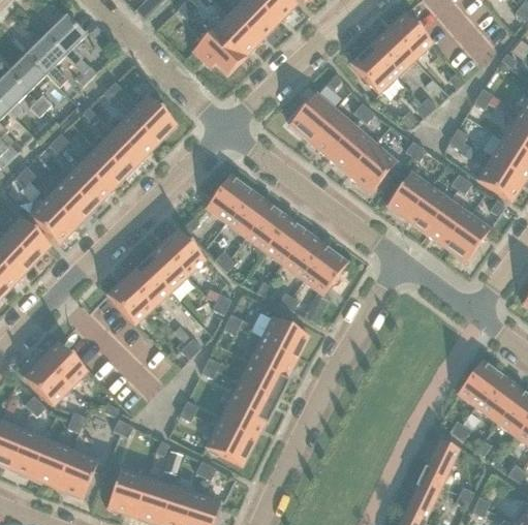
[(196,7),(190,0),(186,0),(182,4),(190,13),(196,7)]
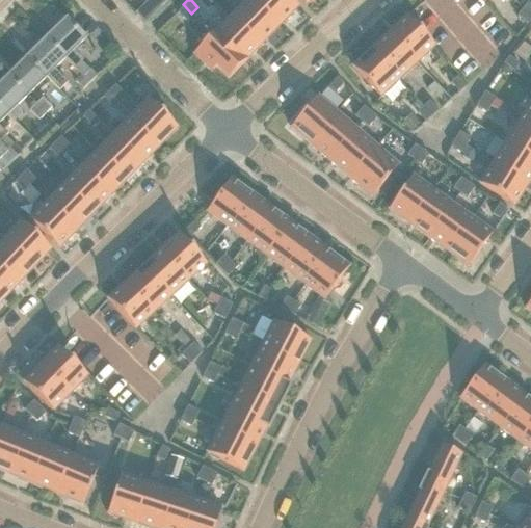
[(243,0),(230,15),(259,44),(279,24),(254,0),(243,0)]
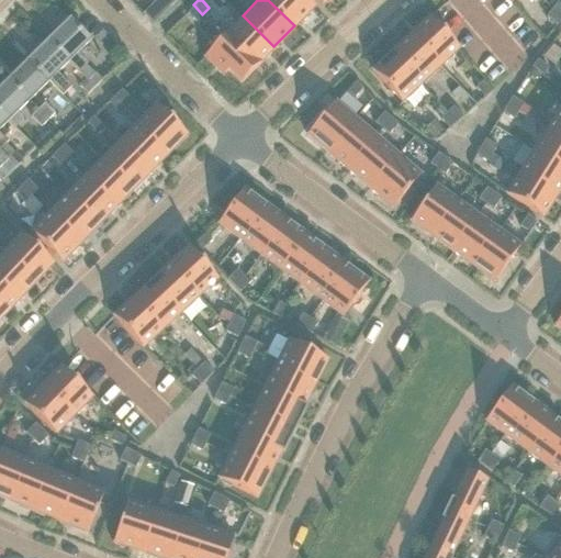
[(268,0),(294,25),(316,3),(313,0),(268,0)]
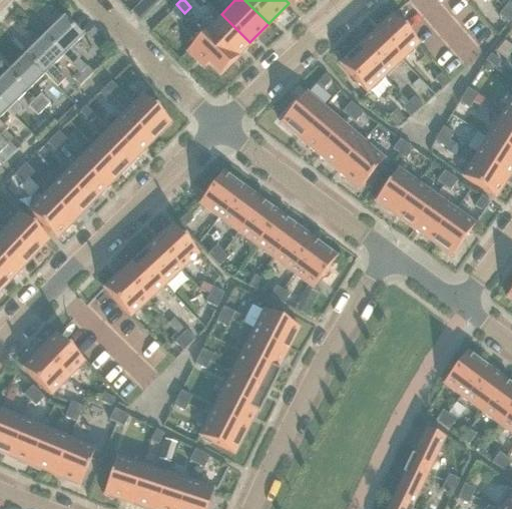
[(184,13),(176,4),(170,9),(179,18),(184,13)]
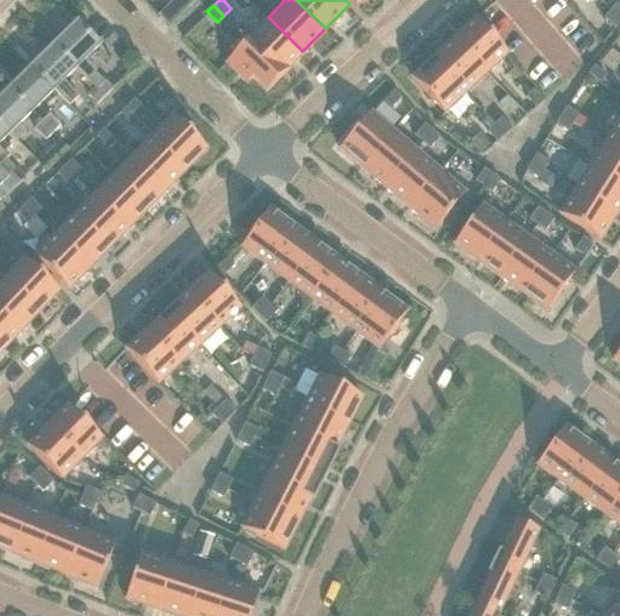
[(619,13),(610,7),(604,15),(615,24),(619,18),(619,13)]
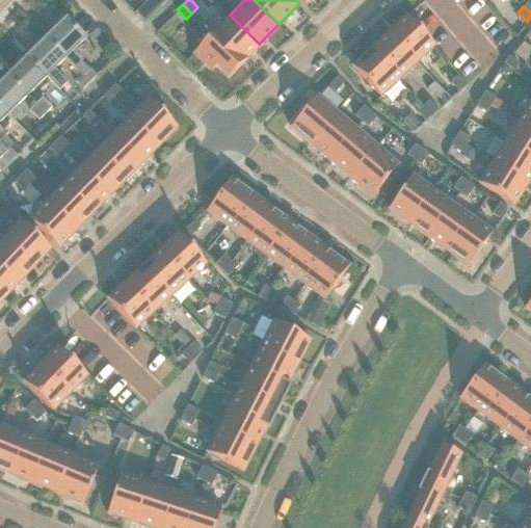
[(406,12),(387,31),(416,61),(435,43),(406,12)]
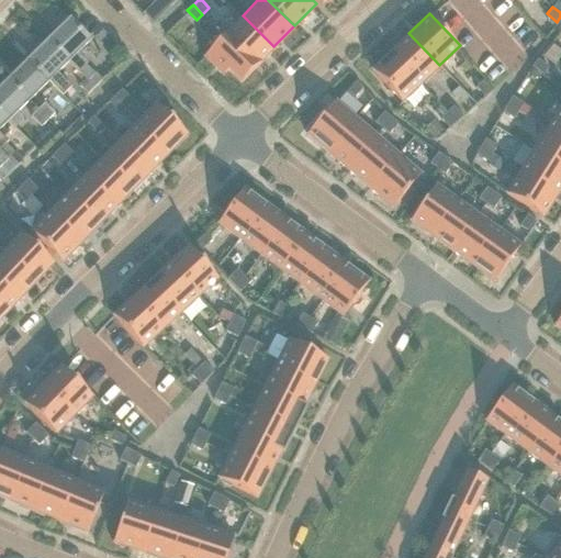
[(243,15),(223,35),(255,66),(273,46),(243,15)]
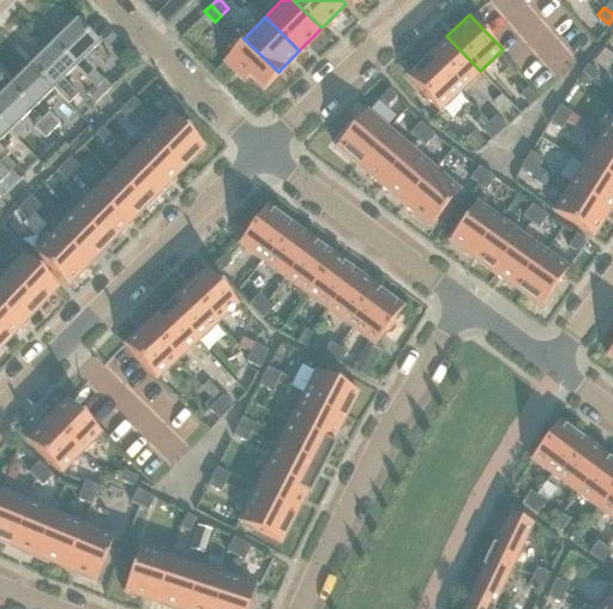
[(94,83),(103,92),(113,84),(106,77),(104,78),(94,67),(97,64),(85,54),(98,42),(77,19),(54,42),(76,64),(85,74),(94,83)]
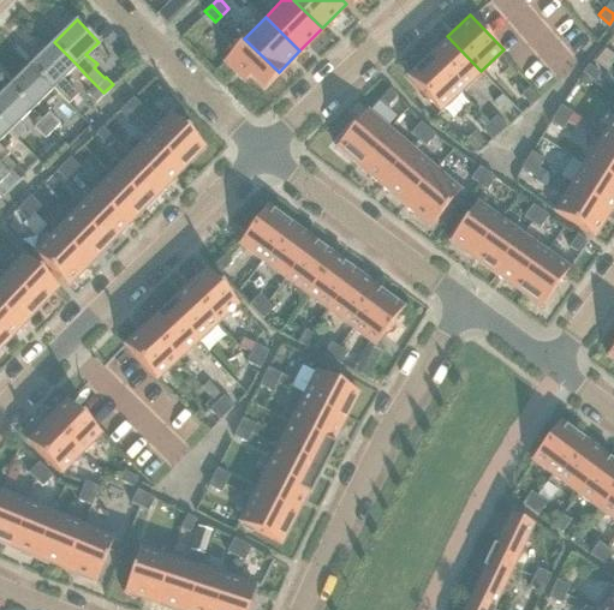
[(100,31),(107,39),(109,41),(111,42),(118,35),(117,34),(114,31),(108,24),(100,31)]
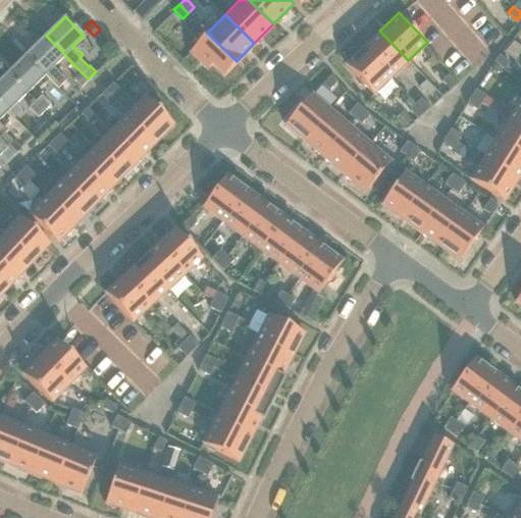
[(379,31),(361,47),(389,78),(408,60),(379,31)]
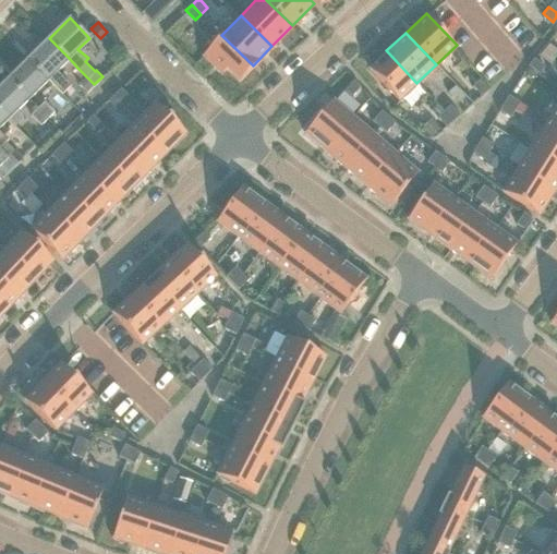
[(227,67),(240,79),(253,65),(221,35),(204,53),(221,71),(227,67)]
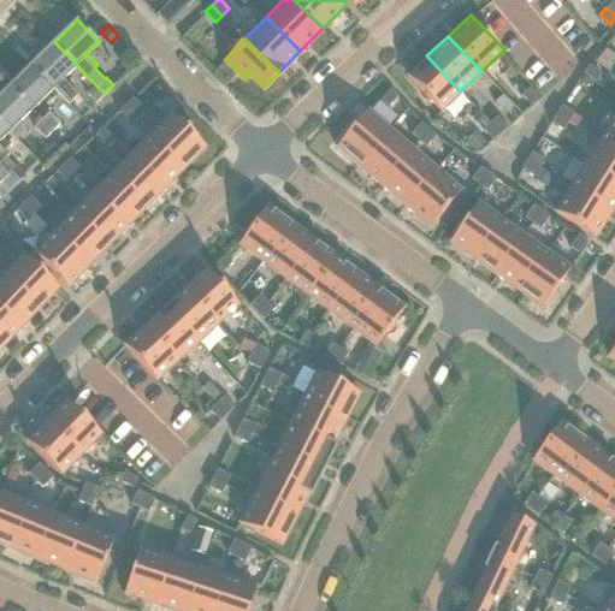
[(63,77),(76,64),(54,42),(31,64),(53,85),(63,94),(69,101),(77,92),(63,77)]
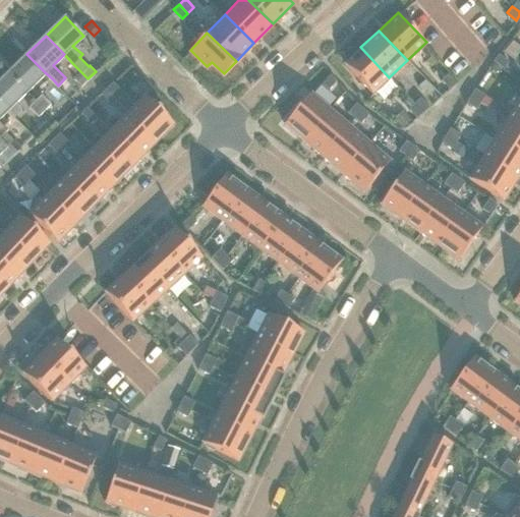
[(360,47),(345,62),(373,92),(389,77),(360,47)]
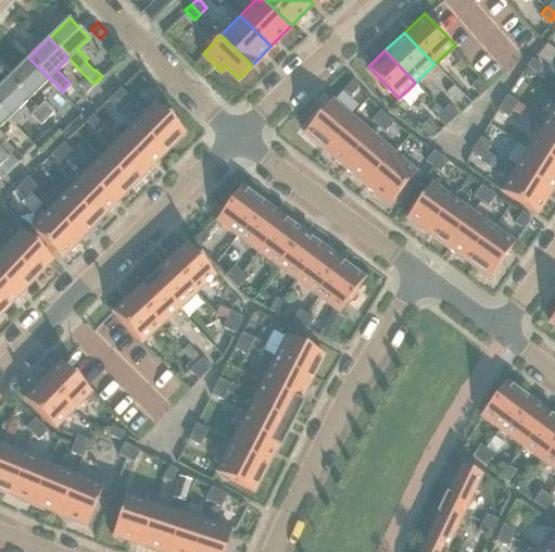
[(532,55),(527,62),(538,71),(543,64),(532,55)]
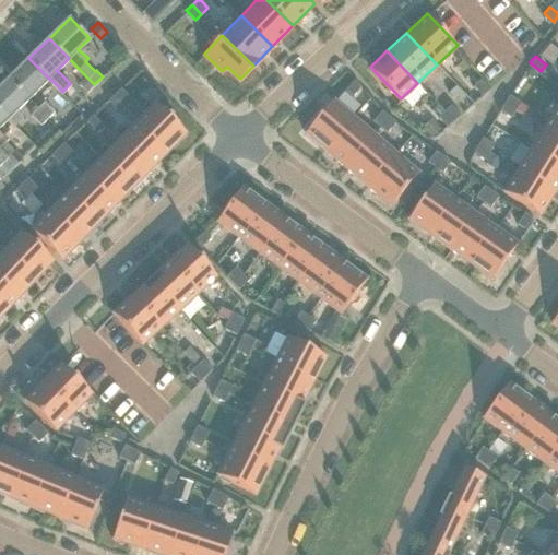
[(28,97),(48,78),(28,58),(9,78),(28,97)]
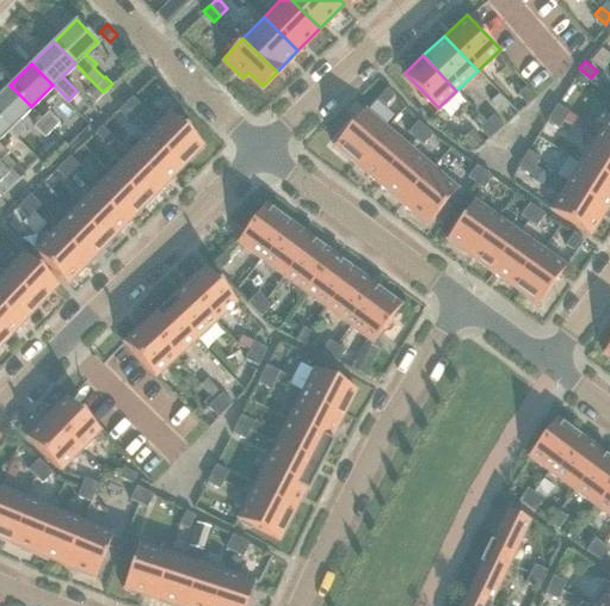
[(103,92),(93,82),(86,90),(97,99),(103,92)]
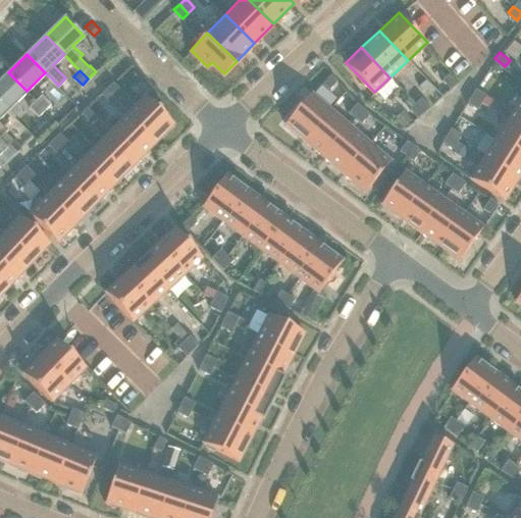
[(16,101),(27,91),(8,72),(0,80),(0,100),(8,109),(8,108),(14,115),(22,107),(16,101)]
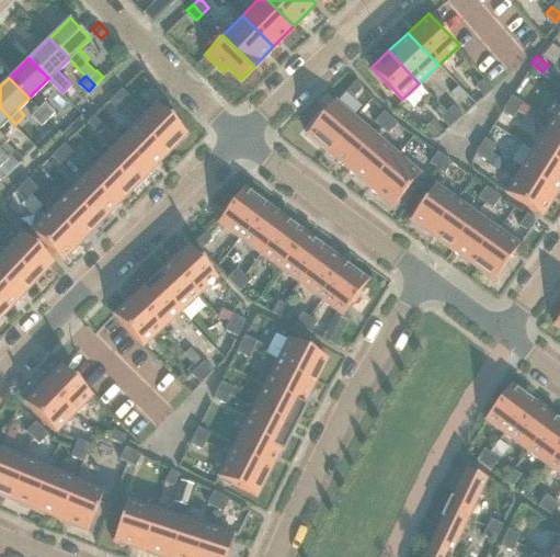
[(346,89),(354,94),(363,84),(355,78),(346,89)]
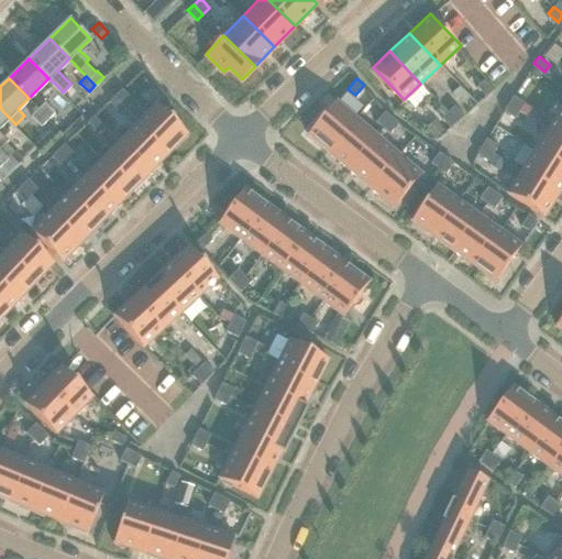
[(484,78),(477,84),(486,95),(493,88),(484,78)]
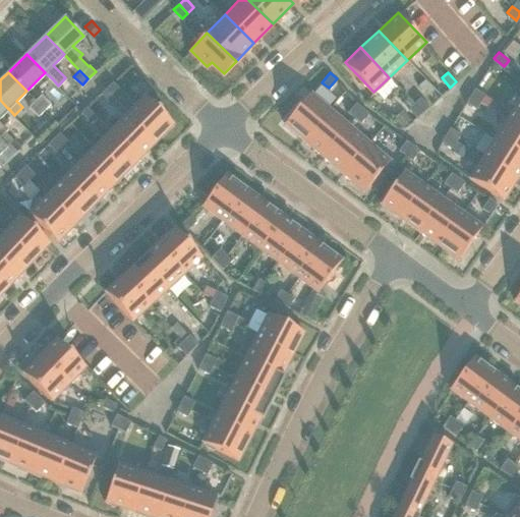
[(120,90),(112,81),(106,87),(109,90),(115,96),(120,90)]
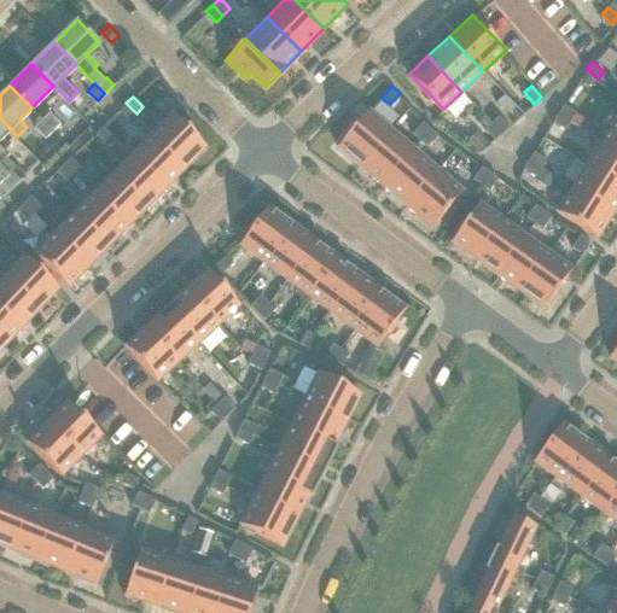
[(129,106),(126,103),(120,110),(129,120),(137,114),(129,106)]
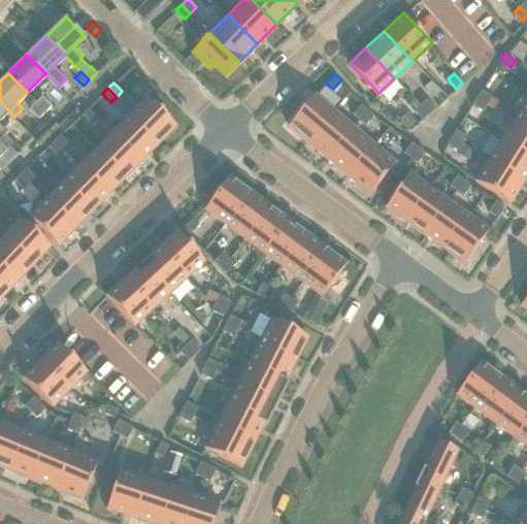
[(492,95),(482,88),(476,95),(488,101),(492,95)]
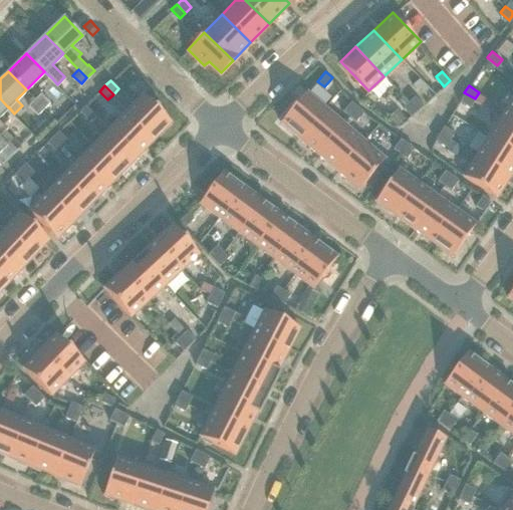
[(297,135),(323,103),(307,89),(281,120),(297,135)]
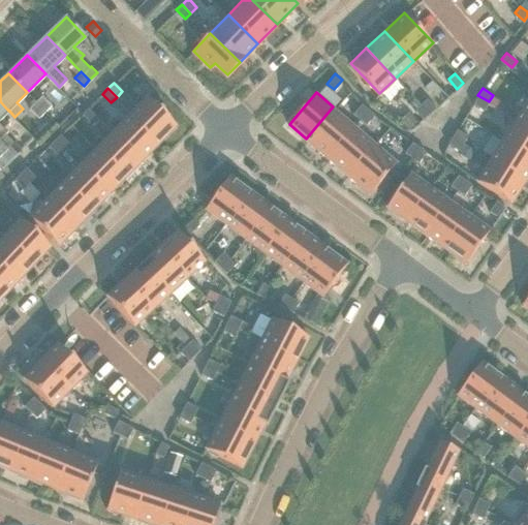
[(36,101),(45,111),(53,103),(42,94),(36,101)]
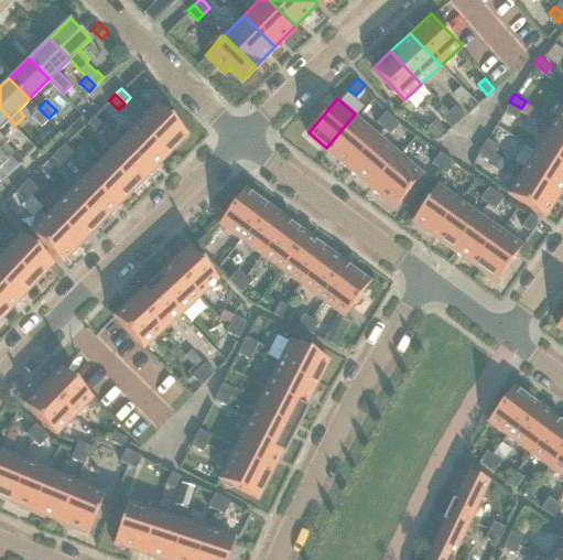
[(140,118),(172,149),(188,132),(157,101),(140,118)]
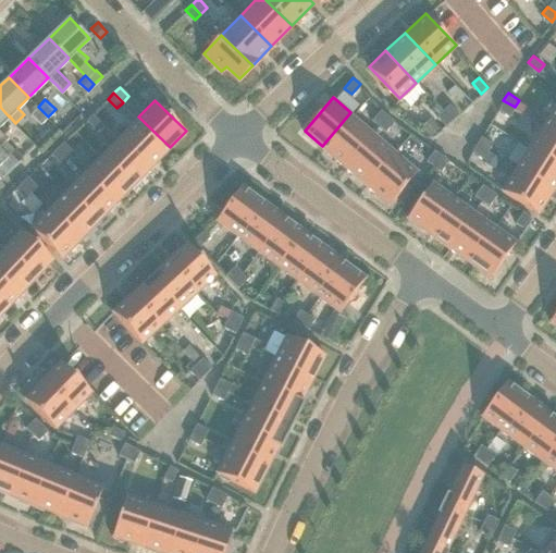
[(503,100),(498,108),(509,114),(515,107),(503,100)]
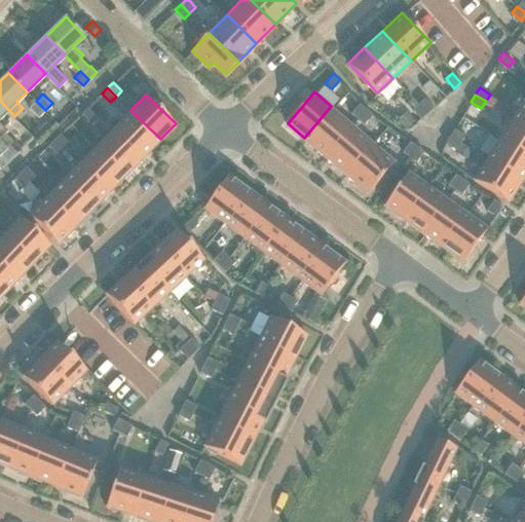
[(425,97),(418,102),(427,112),(434,106),(425,97)]
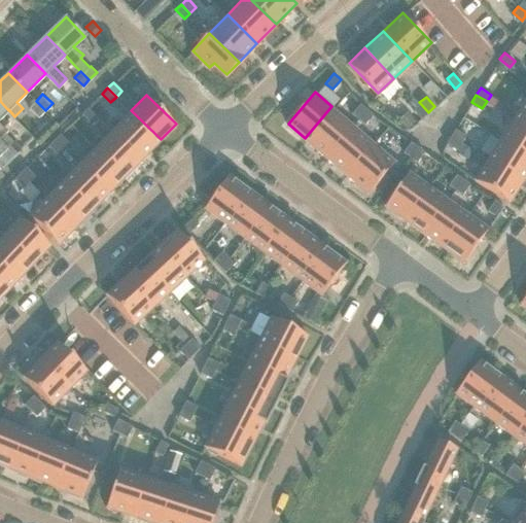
[(525,99),(513,118),(525,126),(525,99)]
